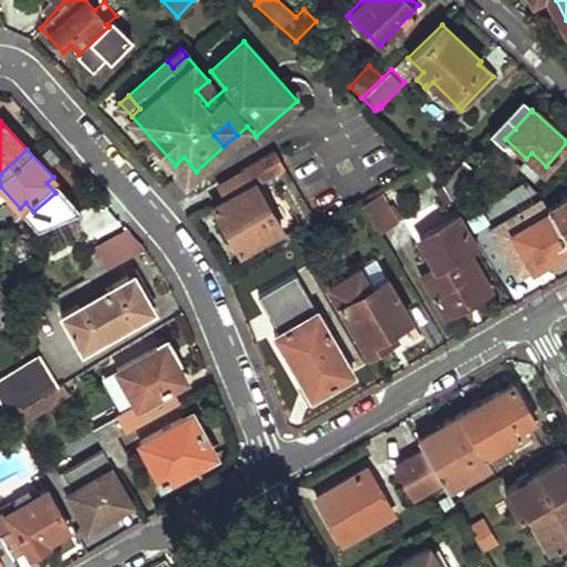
[(239,169),(249,185),(226,197),(212,205),(238,250),(280,227),(256,183),(285,166),(274,150),(239,169)]
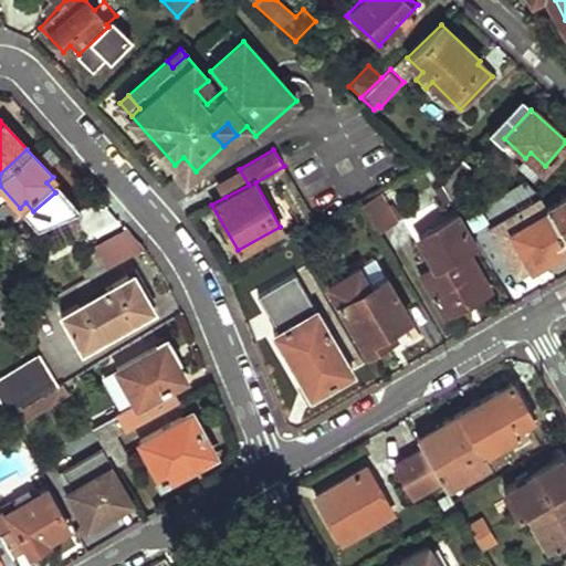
[(196,171),(184,157),(175,165),(184,176),(196,171)]
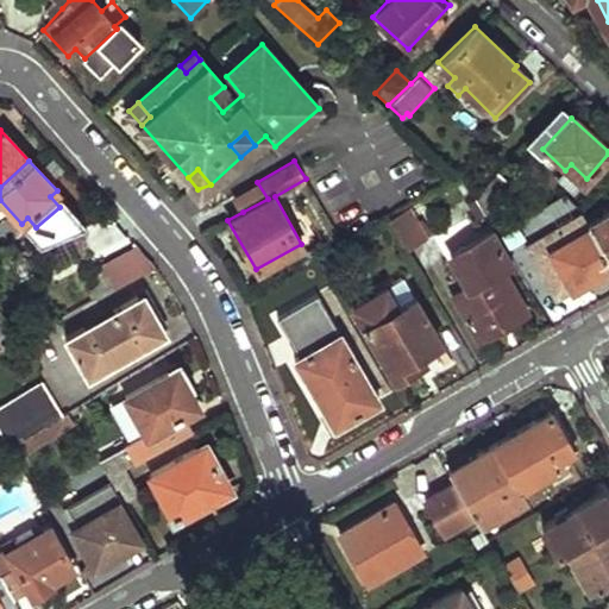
[(513,186),(498,173),(476,198),(487,217),(513,186)]
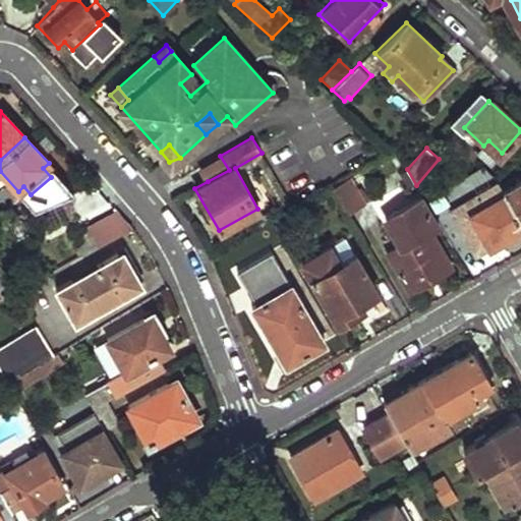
[(229,170),(220,156),(199,167),(208,181),(229,170)]
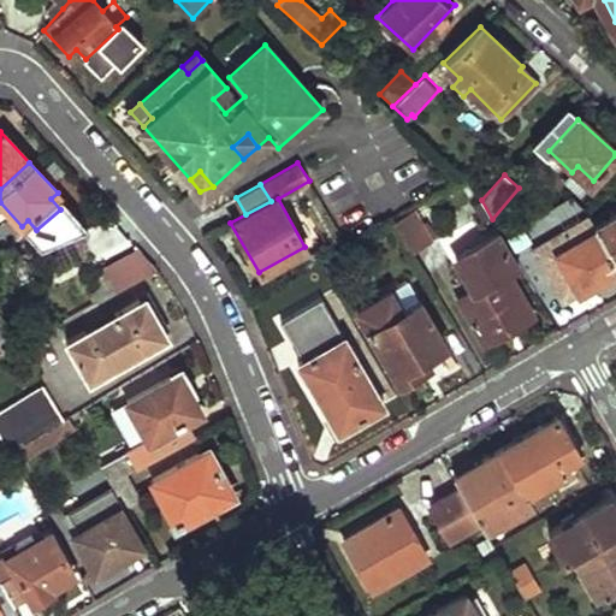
[(426,240),(408,209),(388,221),(407,252),(426,240)]
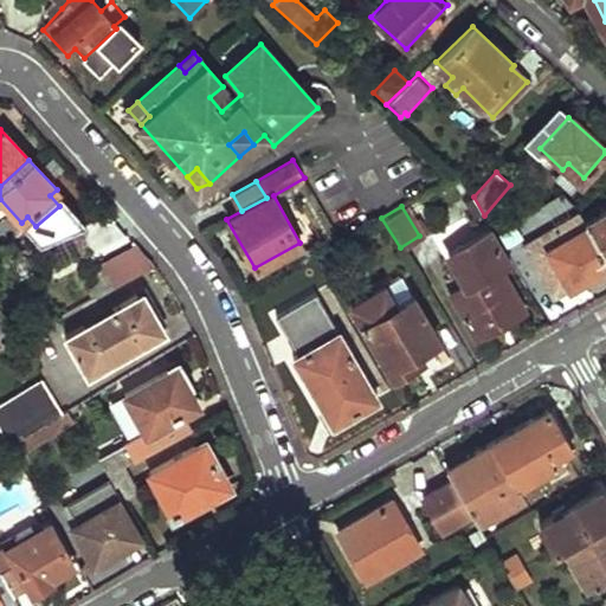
[(605,206),(582,221),(584,223),(605,259),(605,206)]
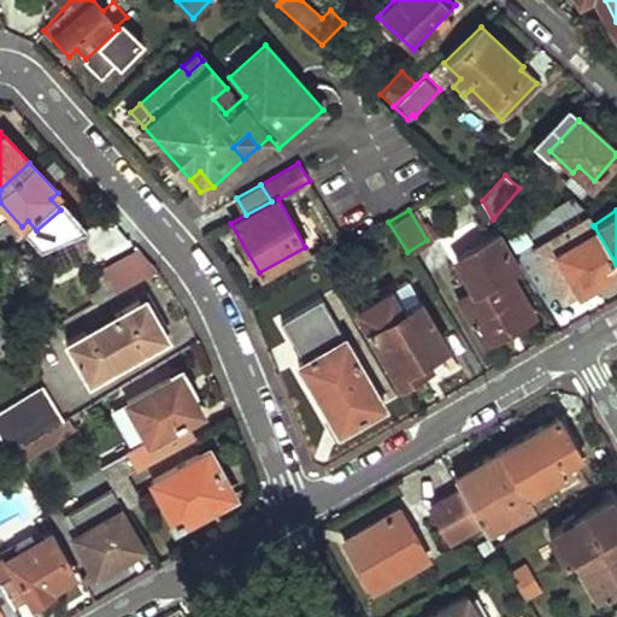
[(593,225),(587,216),(563,230),(569,241),(594,227),(593,225)]
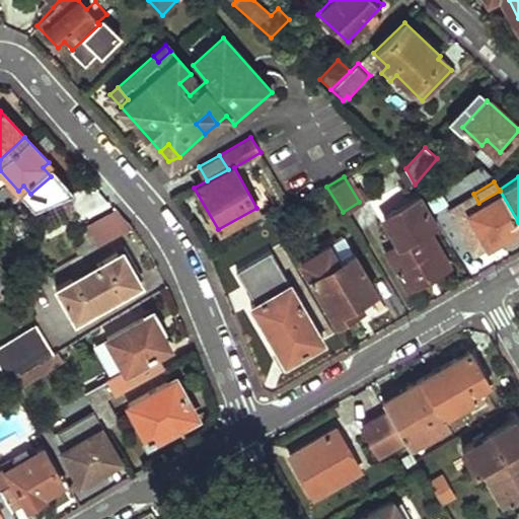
[(518,224),(518,222),(500,191),(478,203),(473,194),(445,210),(471,253),(518,224)]
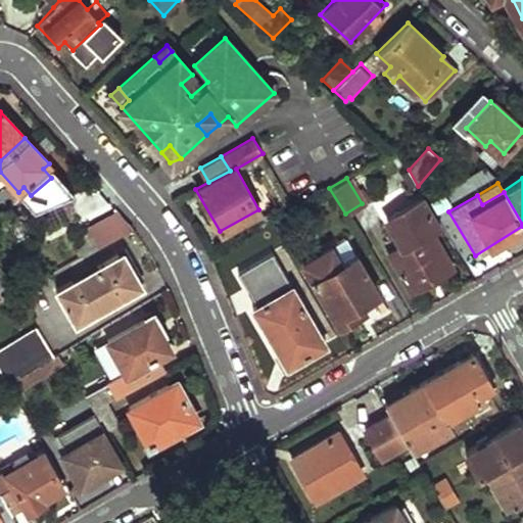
[(453,268),(431,229),(439,224),(424,196),(386,218),(398,237),(403,235),(408,242),(401,244),(387,253),(397,272),(410,292),(453,268)]
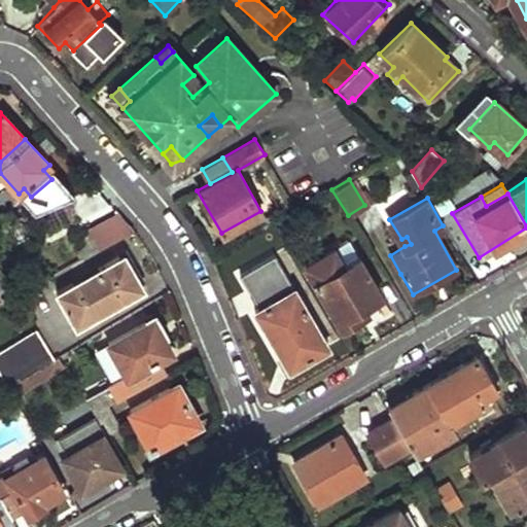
[(132,230),(115,211),(85,230),(97,248),(132,230)]
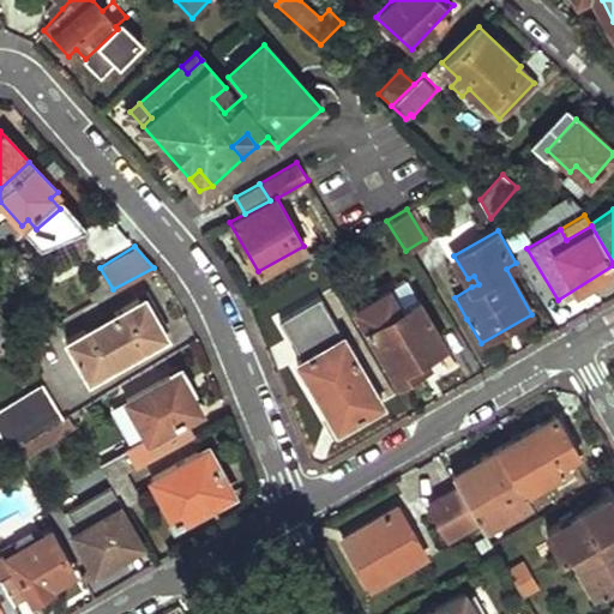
[(306,268),(323,258),(317,248),(301,258),(306,268)]
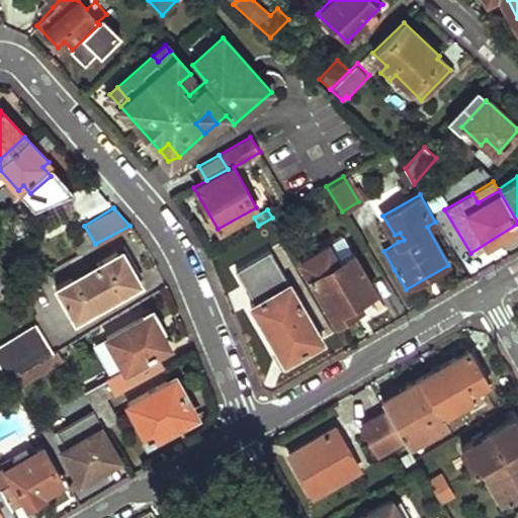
[(400,233),(395,235),(398,242),(404,240),(400,233)]
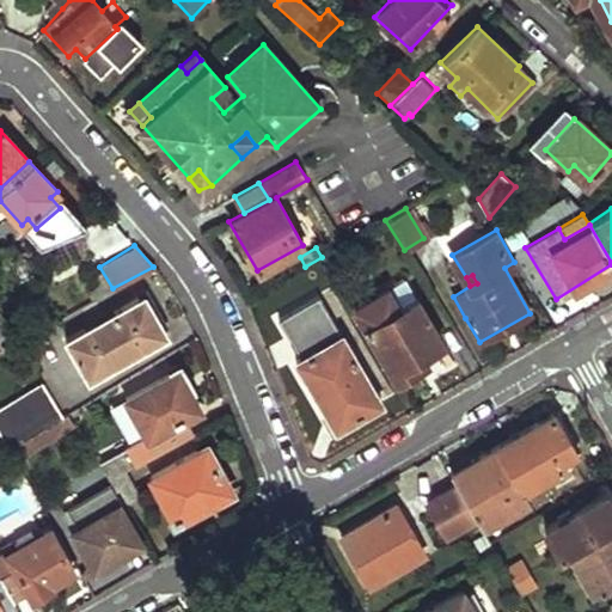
[(403,276),(353,306),(396,379),(446,348),(403,276)]
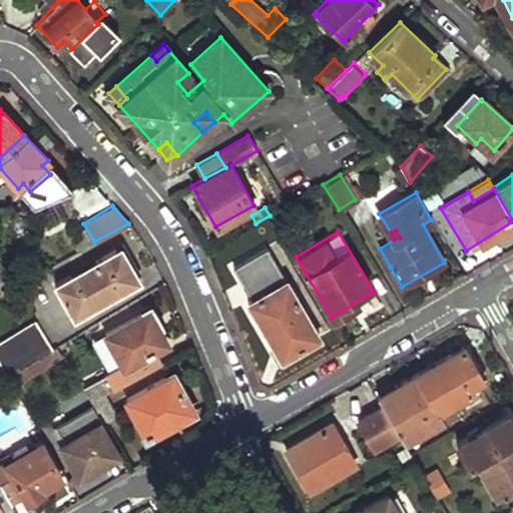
[(319,337),(268,245),(232,266),(251,300),(247,302),(281,359),(319,337)]
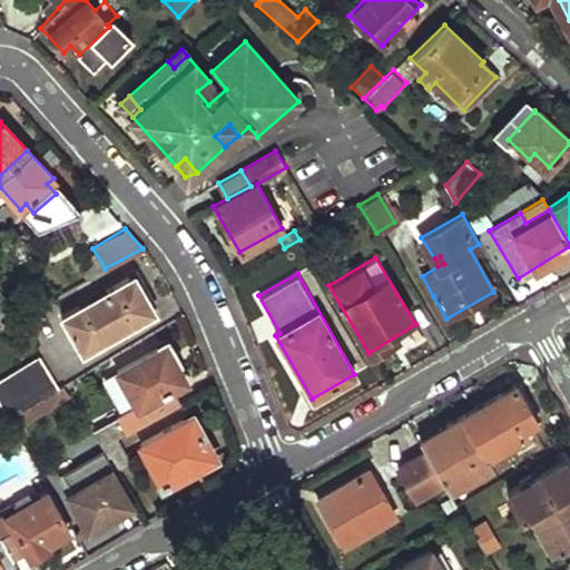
[(133,287),(126,276),(59,316),(80,351),(155,308),(139,284),(133,287)]
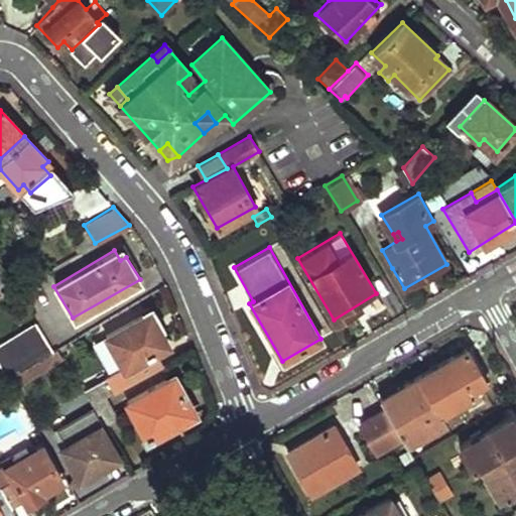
[(22,283),(18,274),(4,283),(9,290),(22,283)]
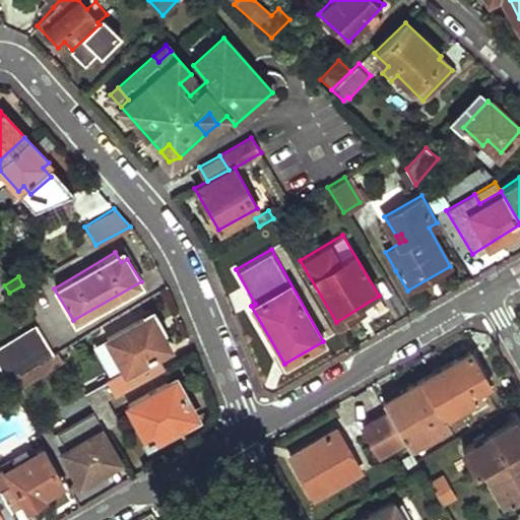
[(158,333),(148,316),(110,338),(128,370),(173,345),(165,329),(158,333)]
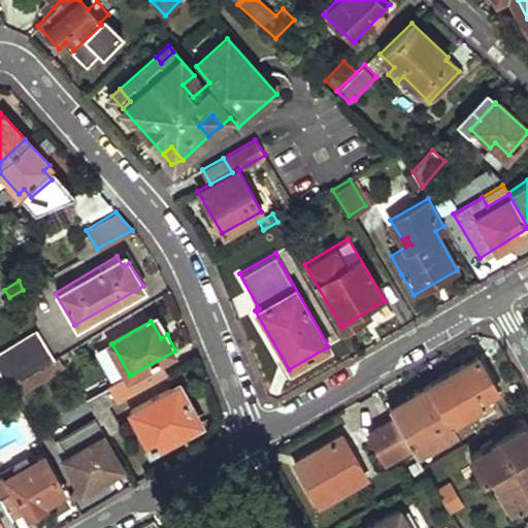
[(38,332),(0,354),(0,374),(6,386),(7,385),(19,377),(39,365),(41,368),(55,359),(38,332)]
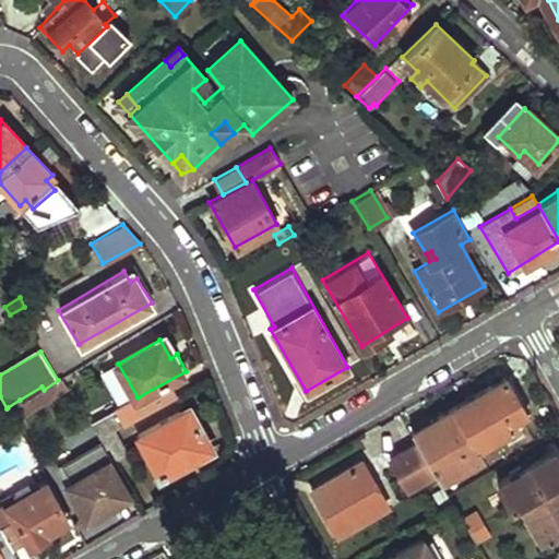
[(70,385),(64,377),(58,380),(44,390),(42,387),(20,400),(27,412),(70,385)]
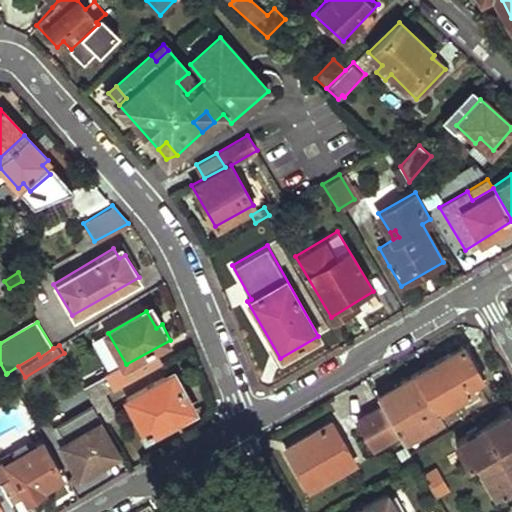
[(413,378),(377,397),(381,404),(397,432),(402,440),(440,417),(436,411),(451,403),(454,407),(461,403),(459,399),(472,391),(463,376),(476,369),(463,349),(450,356),(450,355),(412,376),(413,378)]
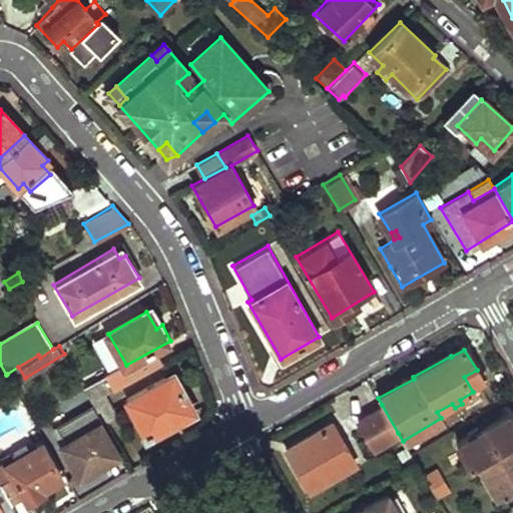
[(25,378),(18,367),(7,374),(14,385),(25,378)]
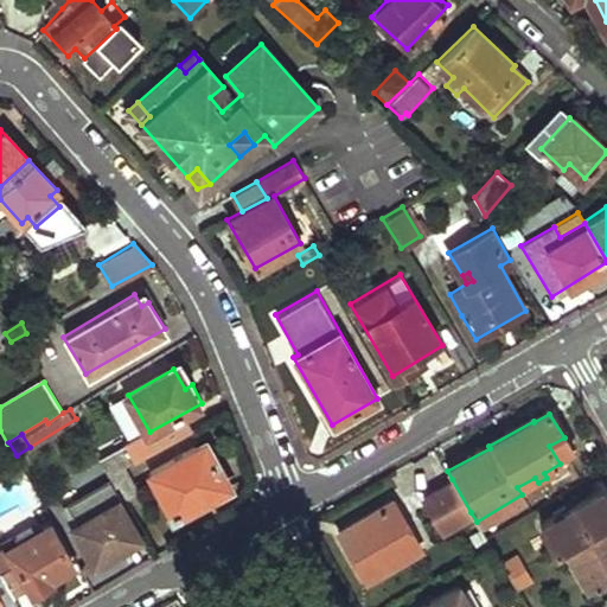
[(138,459),(127,441),(98,457),(109,475),(129,464),(138,459)]
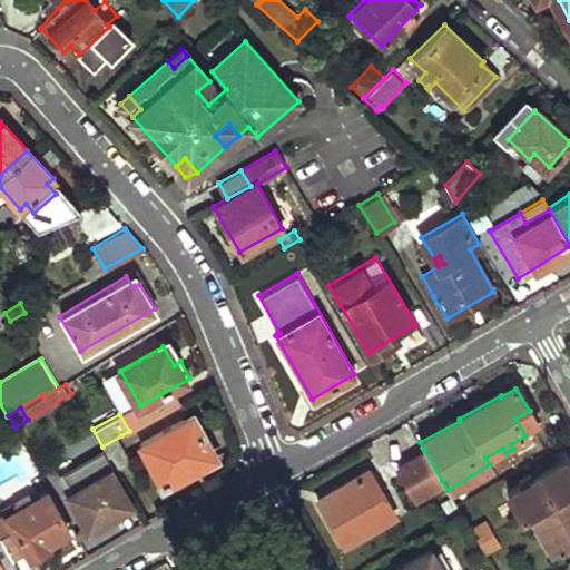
[(217,453),(195,414),(146,441),(167,481),(217,453)]
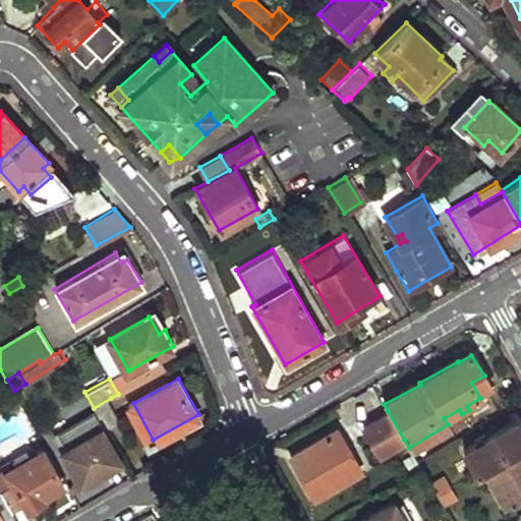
[(124,422),(111,398),(94,408),(96,410),(105,426),(108,432),(124,422)]
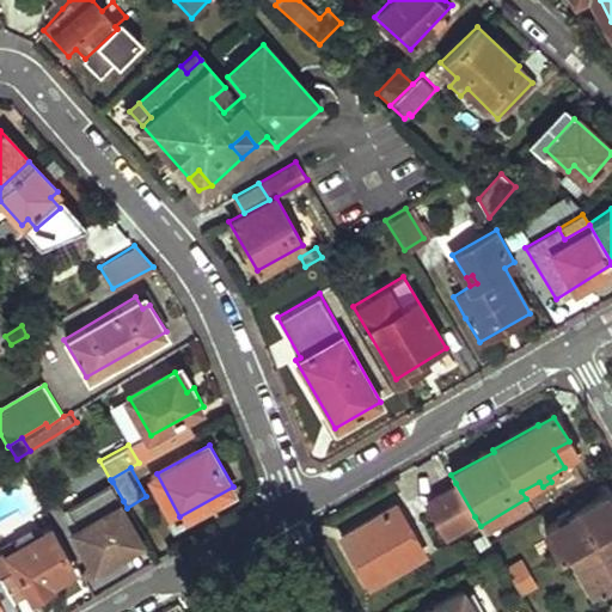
[(112,482),(68,508),(78,525),(74,528),(95,564),(105,558),(108,561),(121,554),(142,540),(120,502),(123,501),(112,482)]
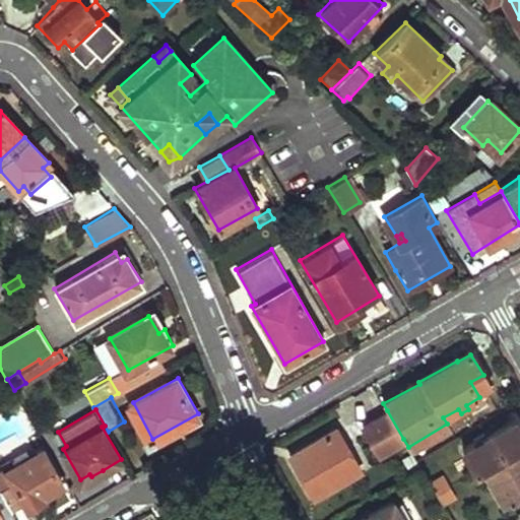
[(403,439),(387,410),(363,425),(379,453),(403,439)]
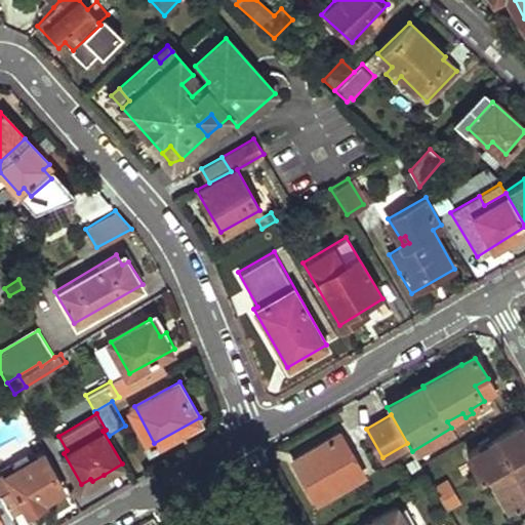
[(524,433),(519,423),(468,453),(479,476),(485,472),(524,449),(524,433)]
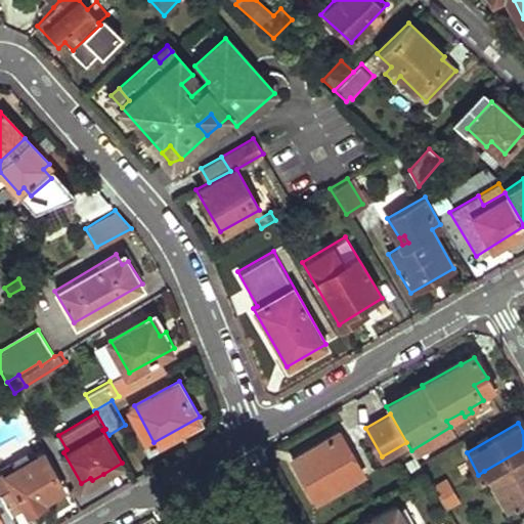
[(361,474),(339,431),(293,457),(317,500),(361,474)]
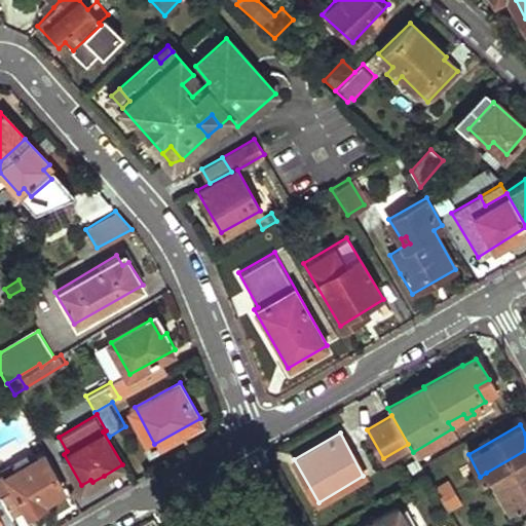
[(525,498),(525,450),(486,473),(506,510),(525,498)]
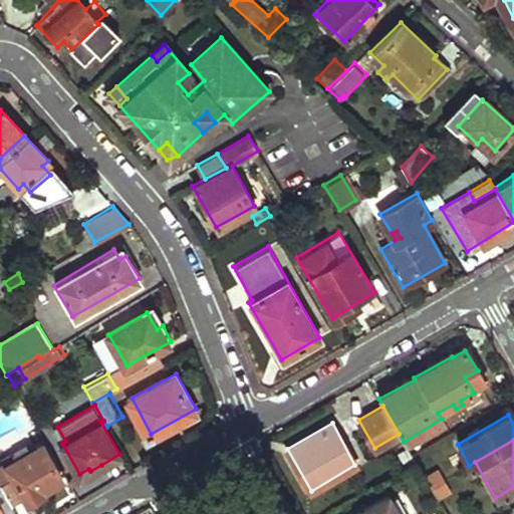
[(28,447),(0,462),(0,480),(12,501),(24,494),(28,500),(44,491),(41,488),(62,476),(44,444),(29,451),(28,447)]
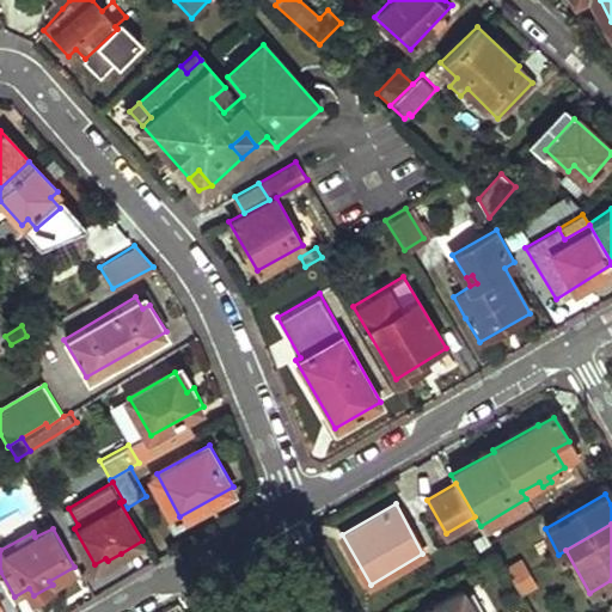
[(95,564),(83,571),(87,577),(123,556),(121,554),(108,561),(105,558),(95,564)]
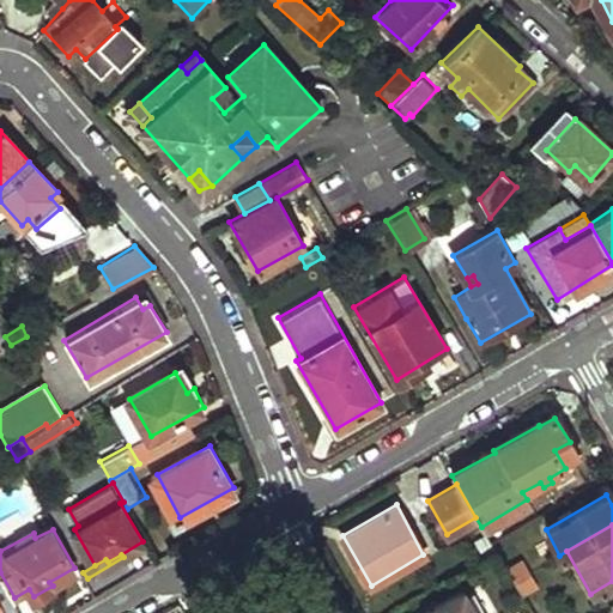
[(519,593),(535,586),(523,556),(507,562),(519,593)]
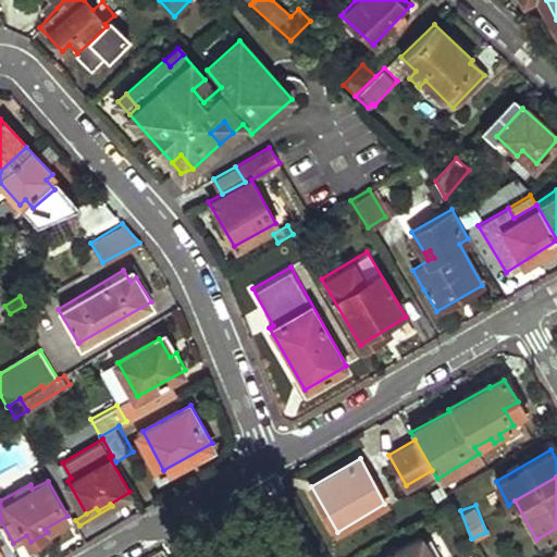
[(432,556),(421,536),(384,556),(432,556)]
